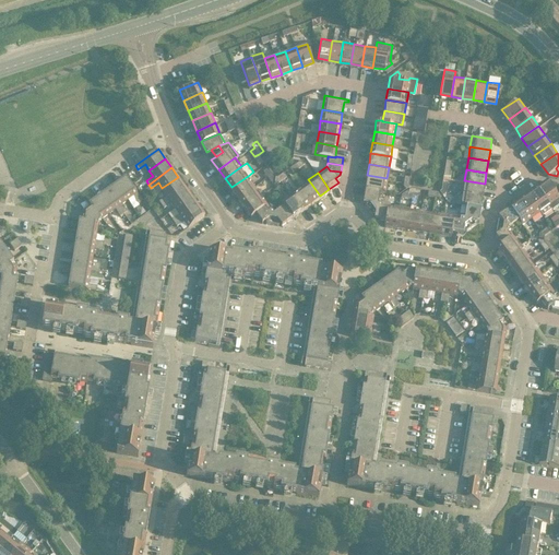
[(126,174),(116,181),(128,197),(133,193),(138,200),(142,198),(126,174)]
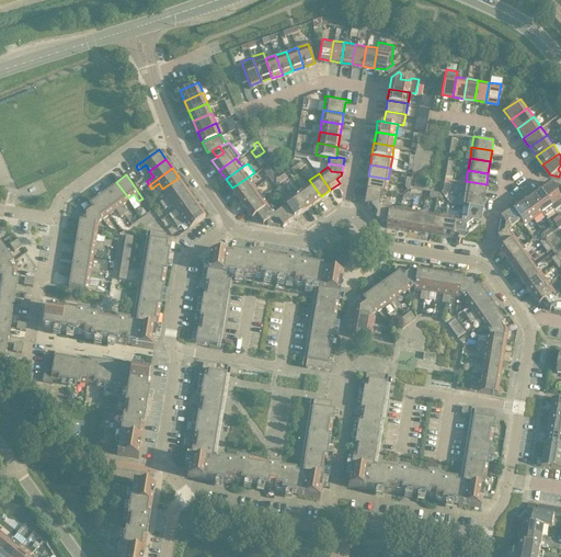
[(368,175),(366,186),(381,190),(387,191),(388,179),(368,175)]
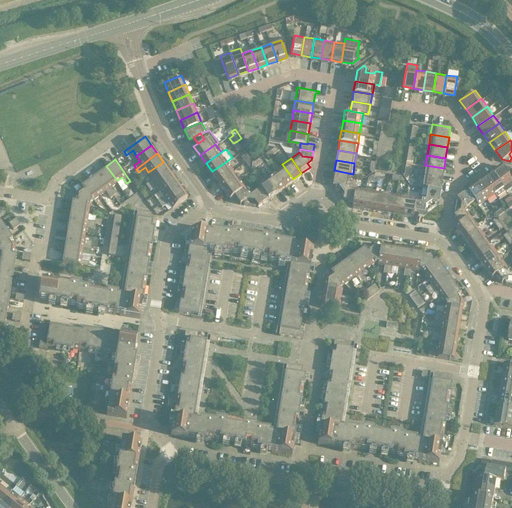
[(233,169),(227,161),(212,171),(218,180),(233,169)]
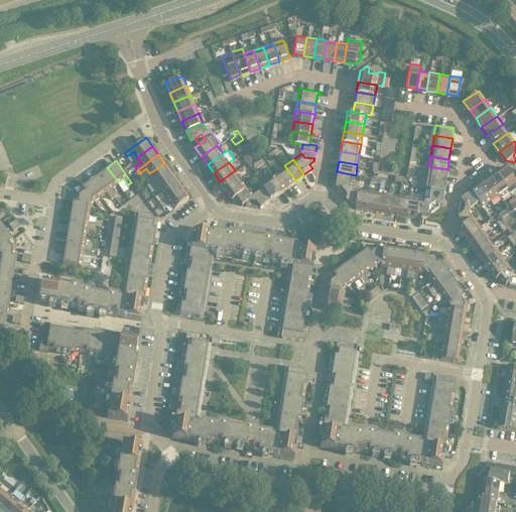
[(146,183),(149,186),(170,171),(164,163),(149,173),(153,178),(146,183)]
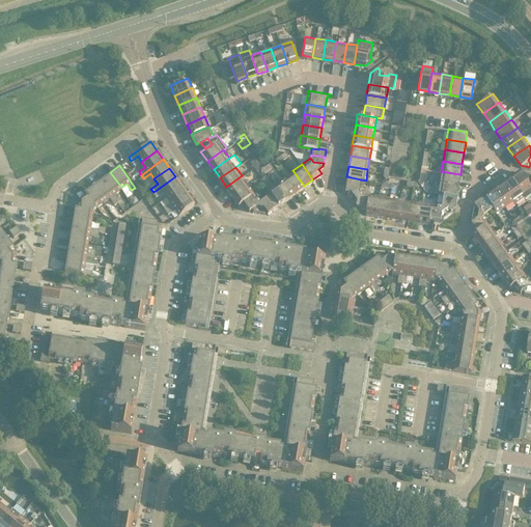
[(292,170),(284,176),(296,192),(304,186),(292,170)]
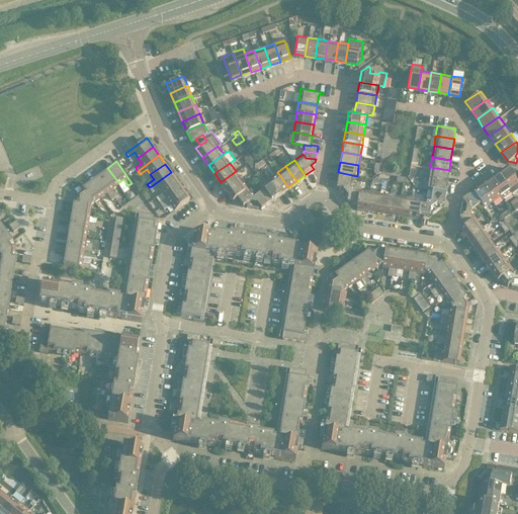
[(507,166),(498,172),(511,191),(512,191),(517,186),(517,181),(512,173),(515,171),(515,167),(507,166)]
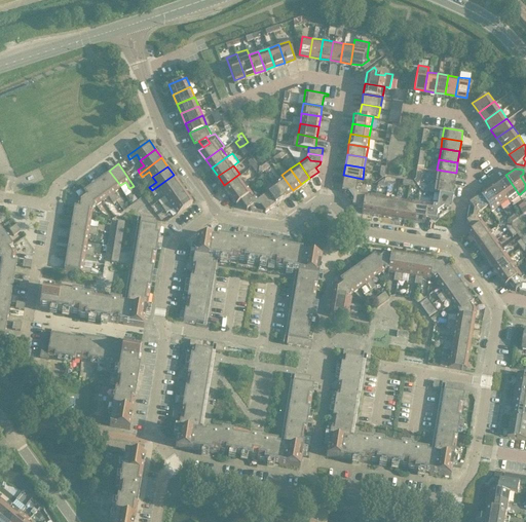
[(454,183),(456,173),(437,170),(436,180),(454,183)]
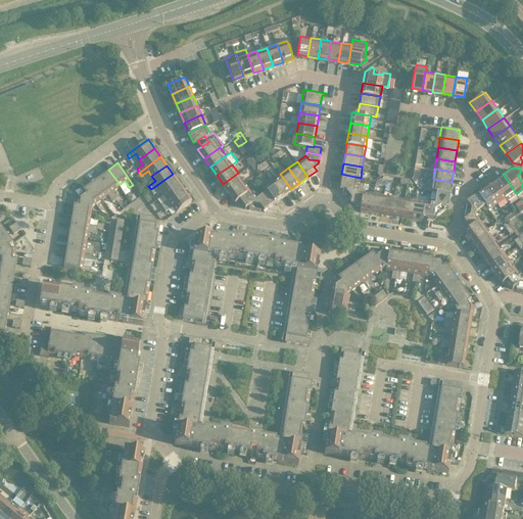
[(108,170),(100,176),(115,197),(119,195),(113,188),(120,184),(108,170)]
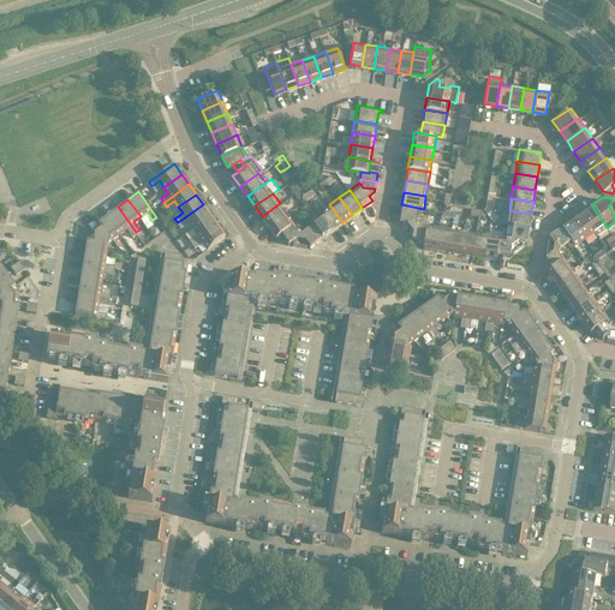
[(262,216),(268,226),(287,213),(280,203),(262,216)]
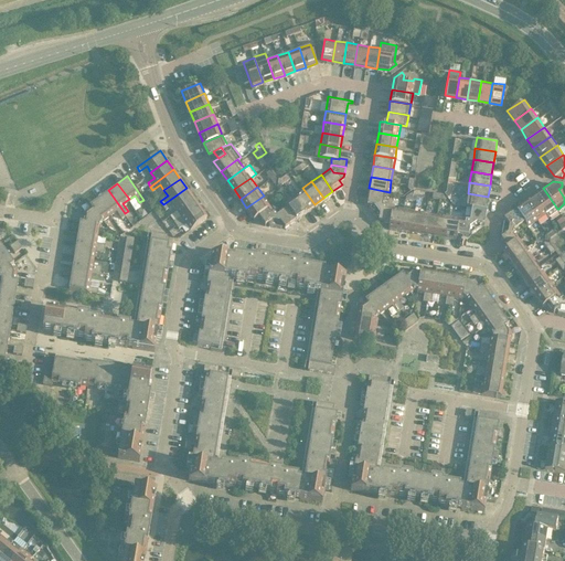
[(172,203),(177,209),(193,197),(187,188),(163,204),(166,208),(172,203)]
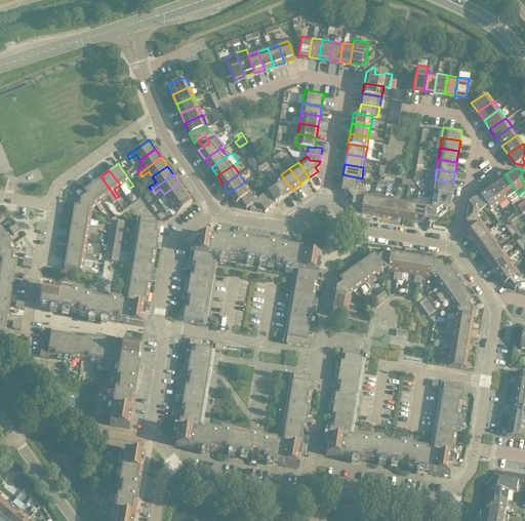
[(281,174),(273,181),(284,196),(292,190),(281,174)]
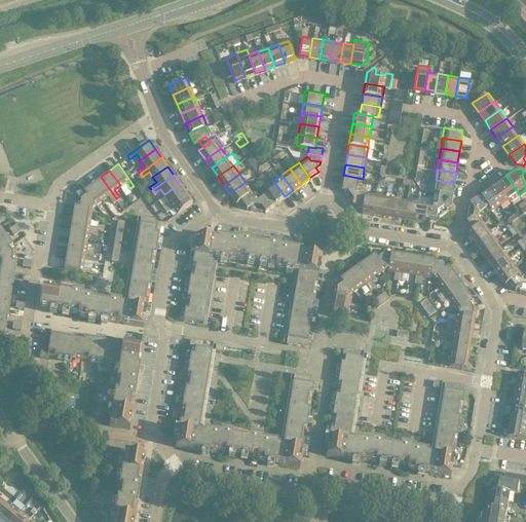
[(355,190),(358,178),(343,175),(341,188),(344,189),(343,191),(349,200),(352,200),(352,203),(363,206),(365,191),(355,190)]
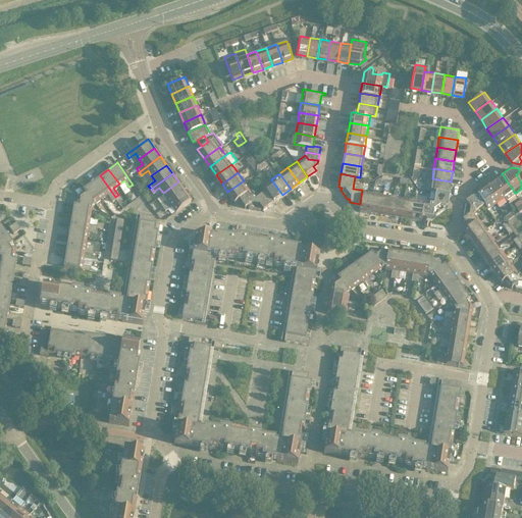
[(507,198),(515,193),(502,173),(493,179),(505,195),(507,198)]
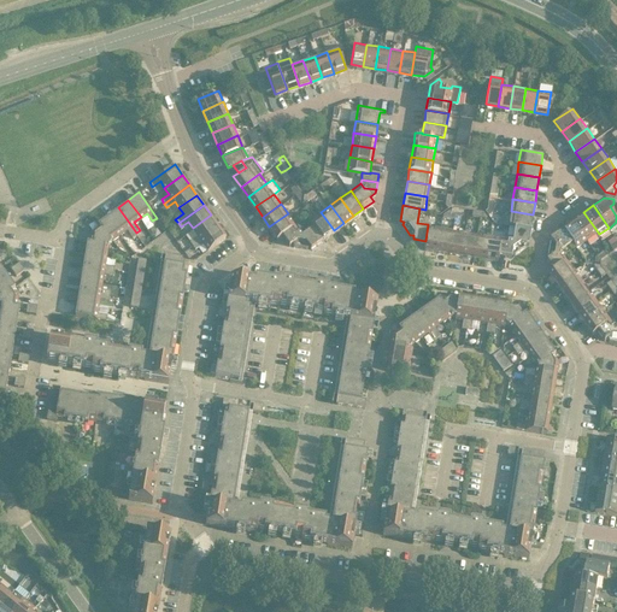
[(118,207),(109,215),(121,231),(127,228),(133,235),(136,233),(118,207)]
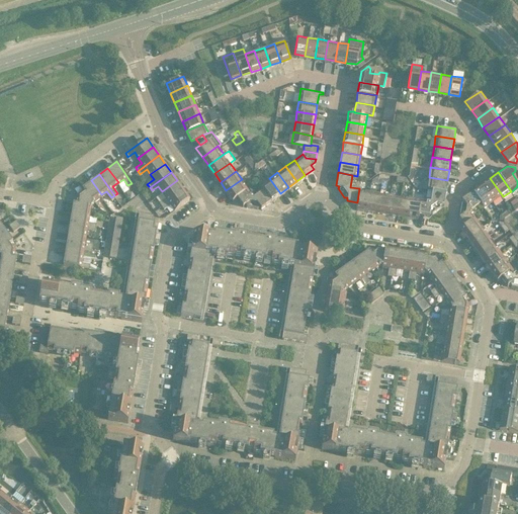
[(427,187),(432,188),(446,190),(447,180),(429,177),(427,187)]
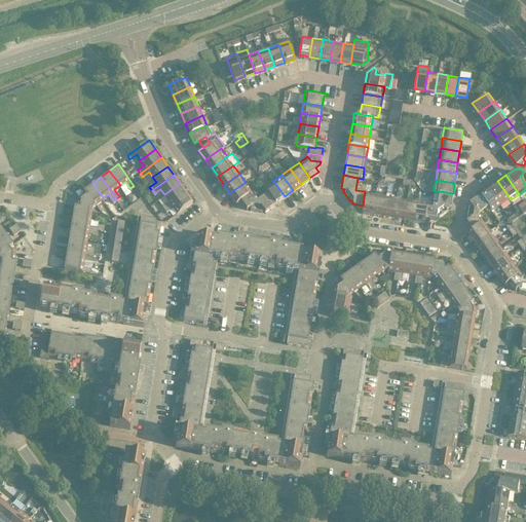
[(275,202),(285,196),(273,181),(264,187),(267,191),(275,202)]
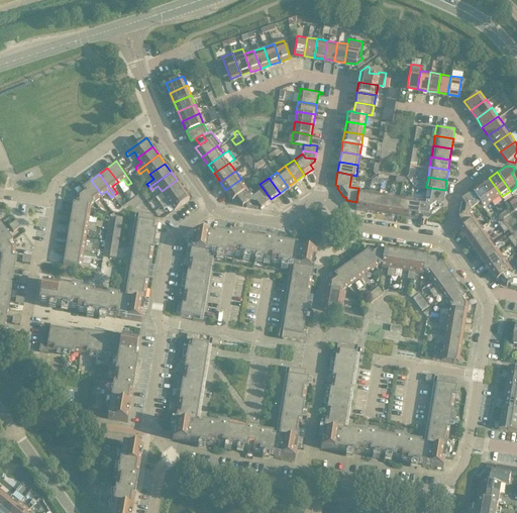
[(489,178),(480,184),(491,199),(500,193),(489,178)]
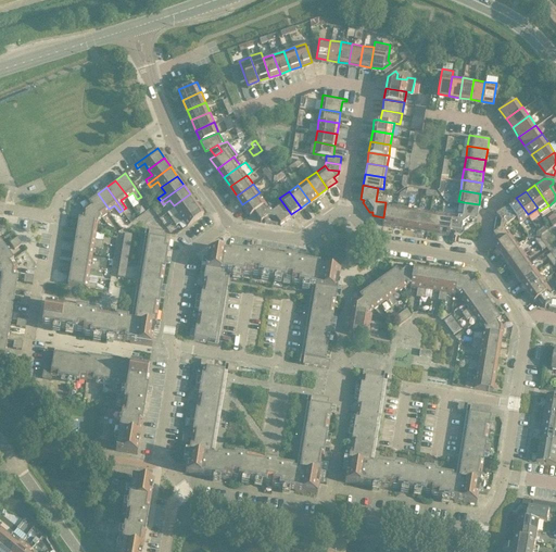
[(250,214),(254,210),(266,201),(260,192),(242,204),(250,214)]
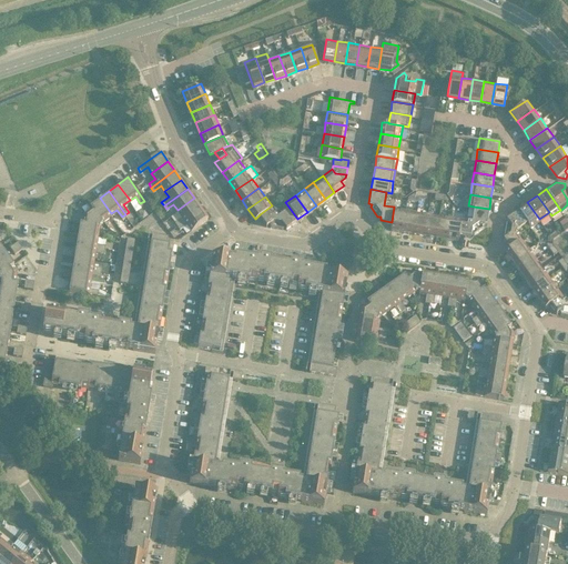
[(90,204),(91,207),(92,207),(102,220),(111,213),(100,198),(90,204)]
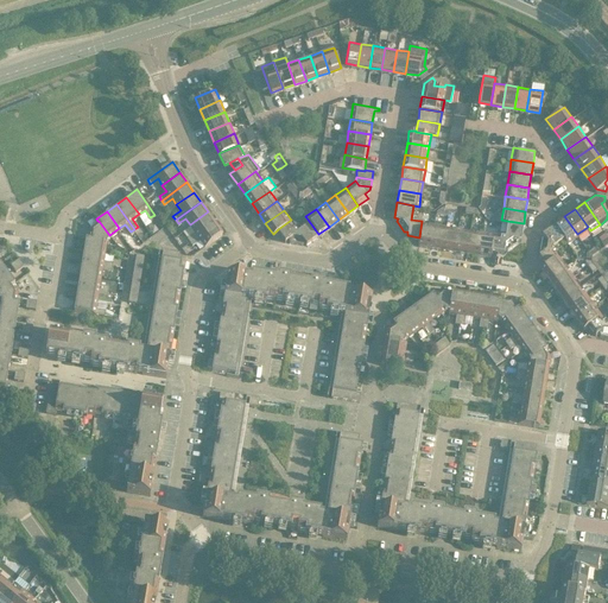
[(187,236),(190,240),(215,222),(208,211),(190,224),(195,230),(187,236)]
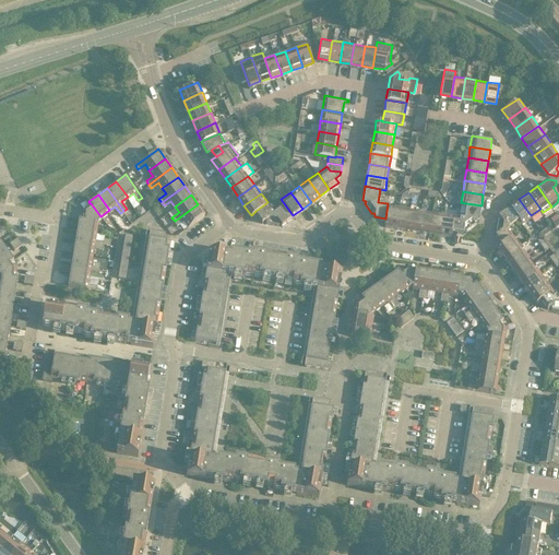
[(273,211),(284,203),(281,199),(270,207),(273,211)]
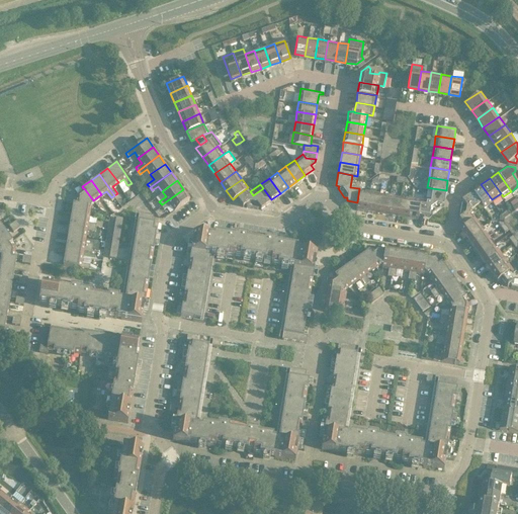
[(481,184),(472,190),(481,201),(484,205),(492,199),(481,184)]
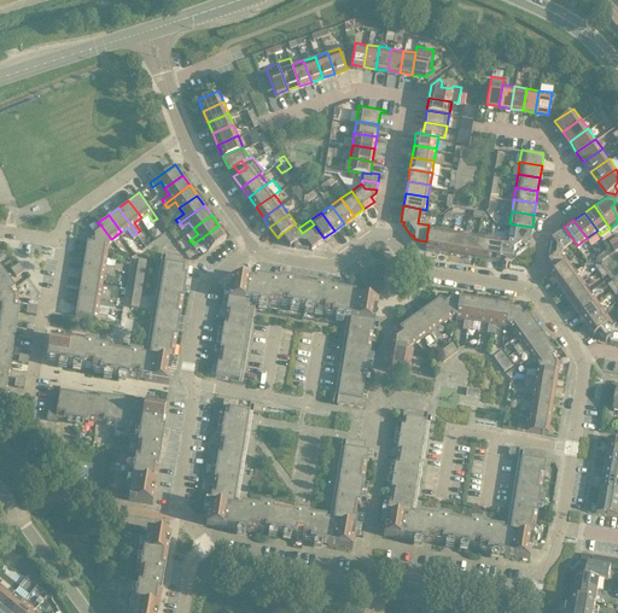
[(312,247),(324,238),(314,225),(302,233),(298,228),(296,223),(283,233),(287,239),(290,244),(292,241),(295,244),(307,246),(309,245),(312,247)]
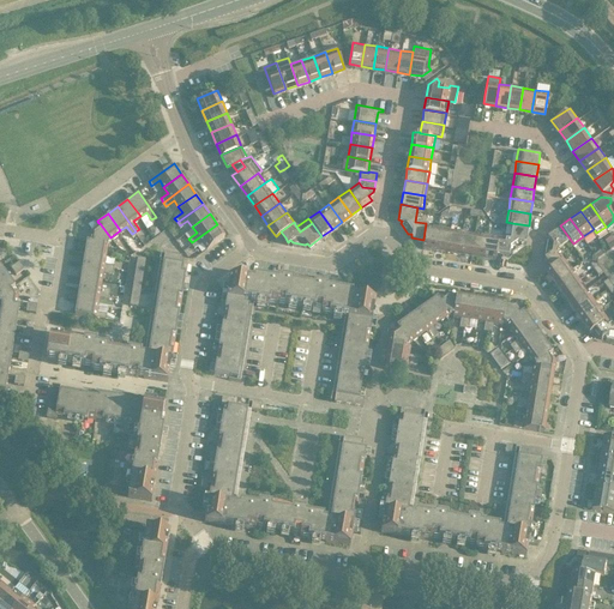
[(91,229),(90,237),(90,239),(108,241),(110,237),(100,223),(98,223),(91,229)]
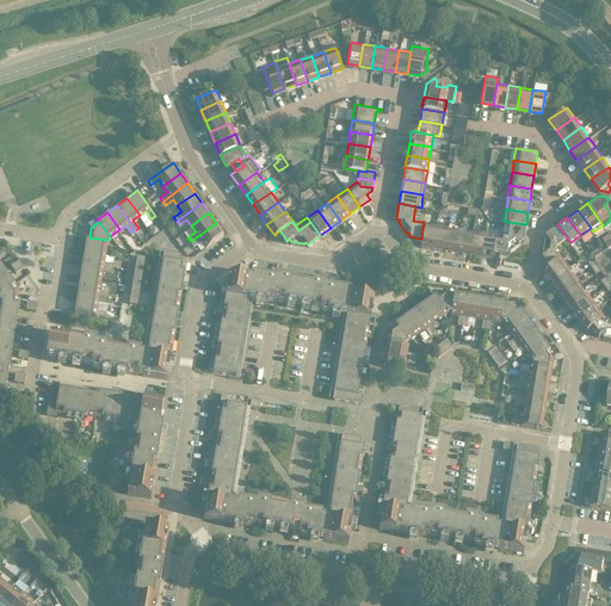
[(420,245),(432,247),(436,224),(424,222),(421,239),(420,245)]
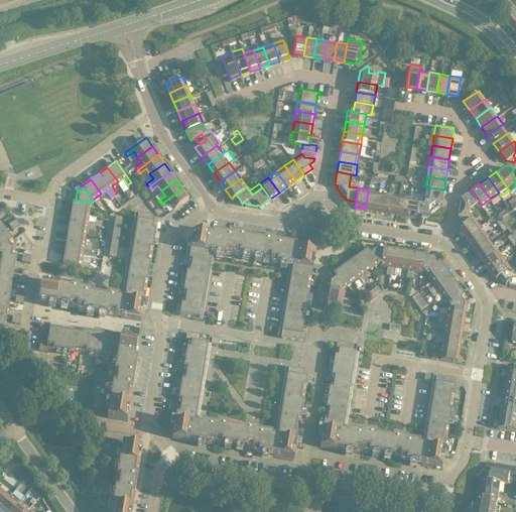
[(423,199),(419,198),(416,212),(417,212),(427,213),(428,211),(430,211),(439,205),(439,202),(441,203),(444,189),(430,187),(429,196),(428,200),(425,199),(423,199)]
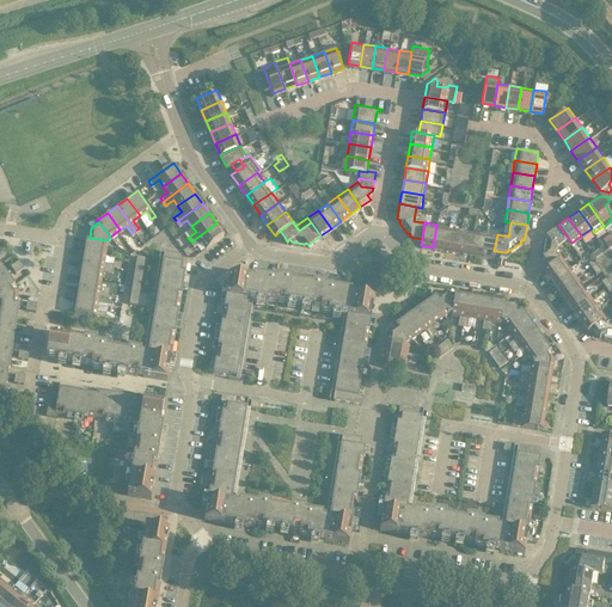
[(224,233),(216,224),(191,241),(194,245),(201,239),(206,246),(224,233)]
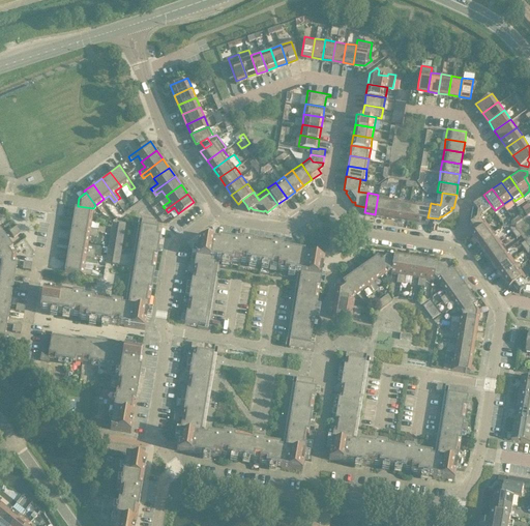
[(375,214),(385,215),(388,197),(378,195),(375,214)]
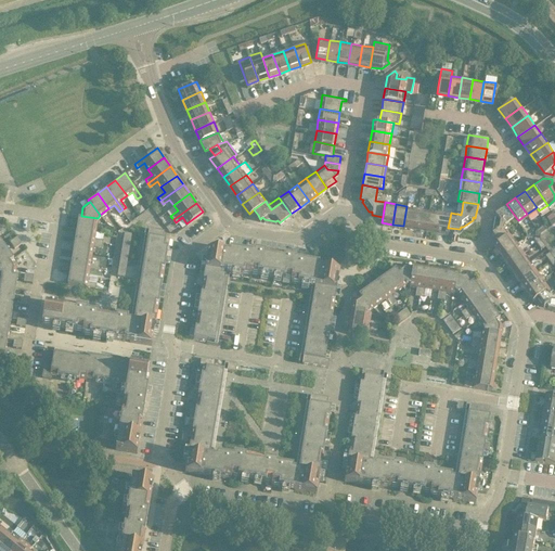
[(504,223),(515,216),(506,204),(494,213),(497,215),(494,216),(492,228),(494,230),(491,231),(498,241),(510,232),(504,223)]
